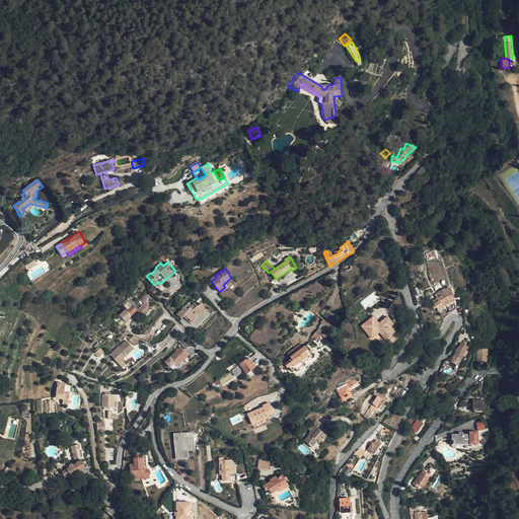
[(443,319),(455,308),(453,299),(449,288),(442,291),(443,295),(437,298),(438,299),(433,302),(443,319)]
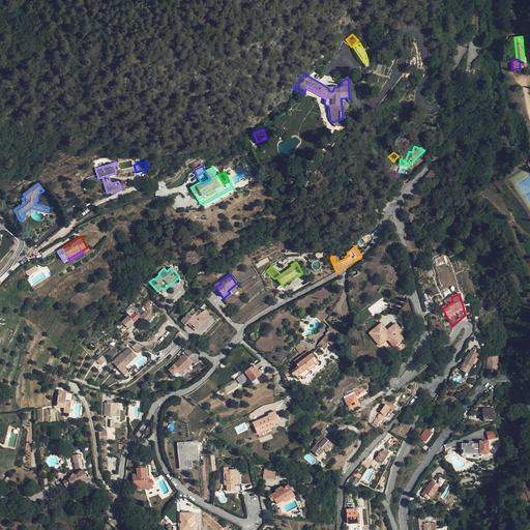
[(186,295),(177,305),(181,308),(189,299),(189,298),(186,295)]
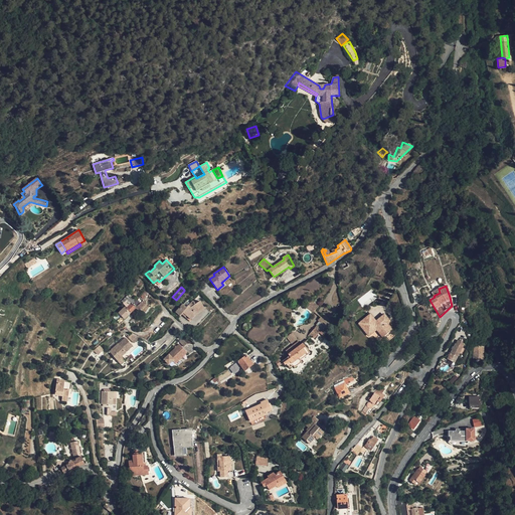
[(319,307),(303,295),(298,302),(314,314),(319,307)]
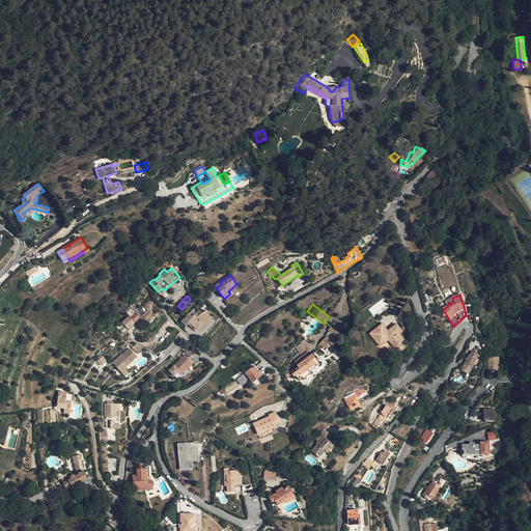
[(148,323),(155,316),(147,309),(141,315),(148,323)]
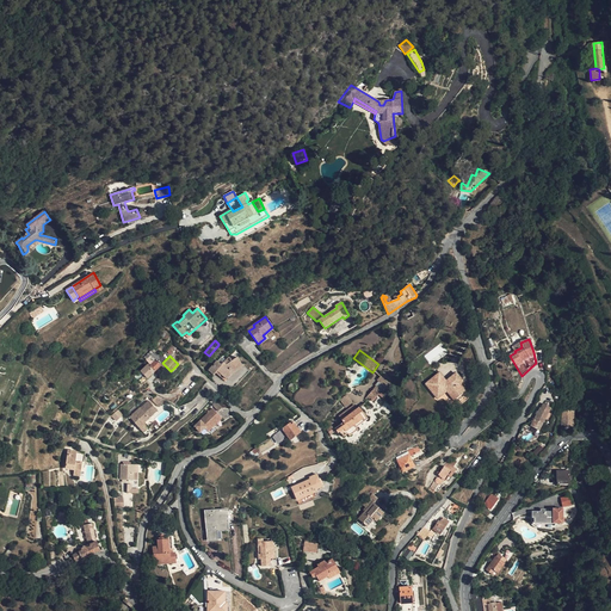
[(214,375),(215,372),(217,371),(221,375),(226,378),(232,372),(230,370),(241,363),(236,357),(233,360),(228,357),(221,364),(217,360),(209,370),(214,375)]
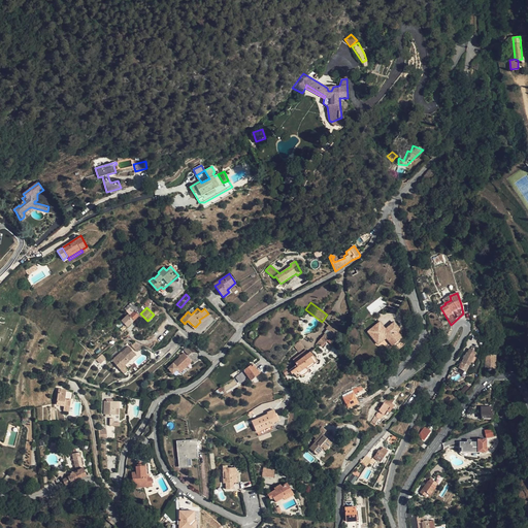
[(128,316),(122,321),(127,327),(133,322),(128,316)]
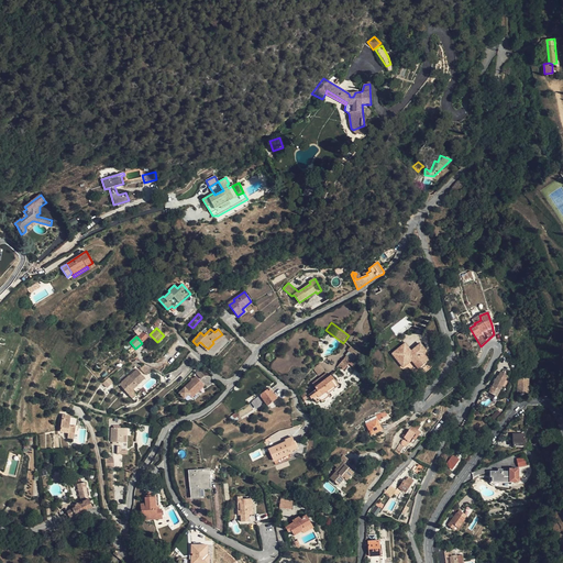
[(419,344),(410,351),(404,343),(392,354),(403,367),(411,360),(418,368),(428,361),(421,354),(424,352),(419,344)]
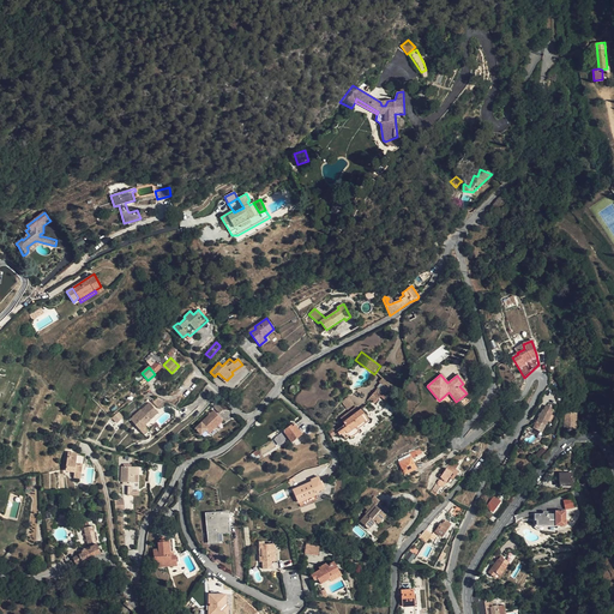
[(380,383),(386,389),(390,391),(396,384),(386,375),(379,383),(380,383)]
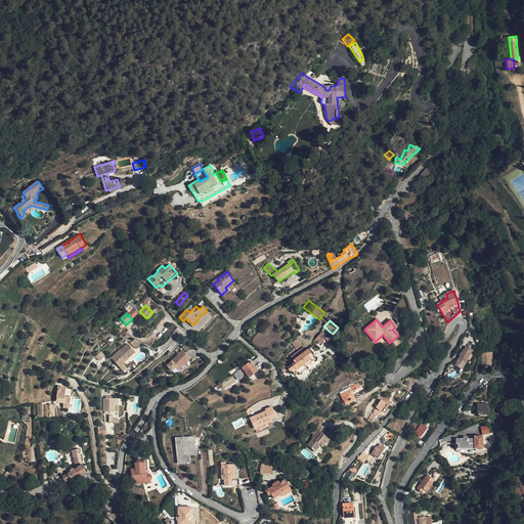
[(322,332),(319,335),(323,338),(326,340),(328,338),(331,341),(332,340),(326,335),(330,332),(324,326),(321,331),(322,332)]
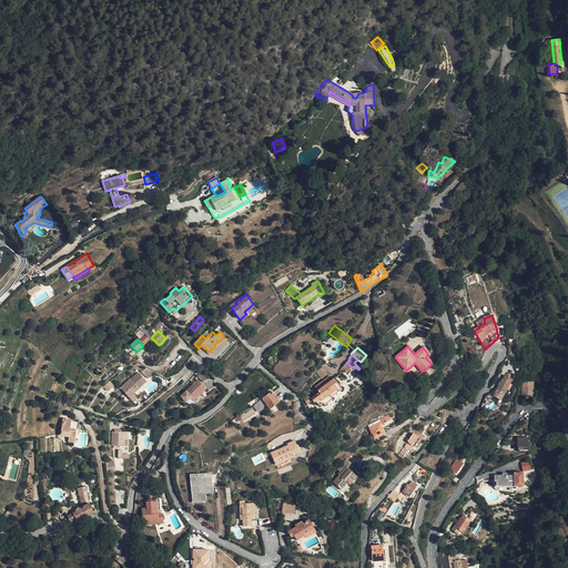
[(351,366),(346,363),(341,369),(345,373),(351,366)]
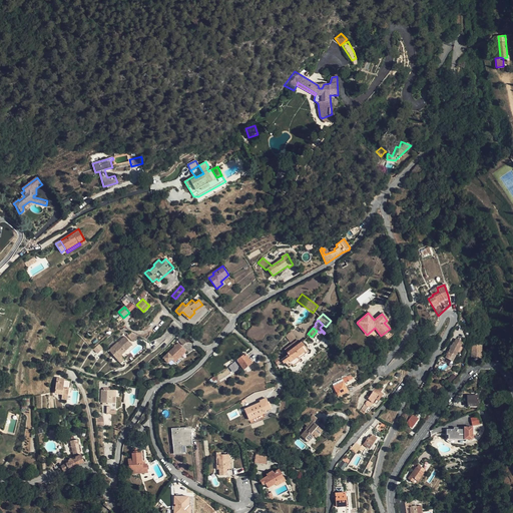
[(286,337),(290,343),(295,339),(291,333),(286,337)]
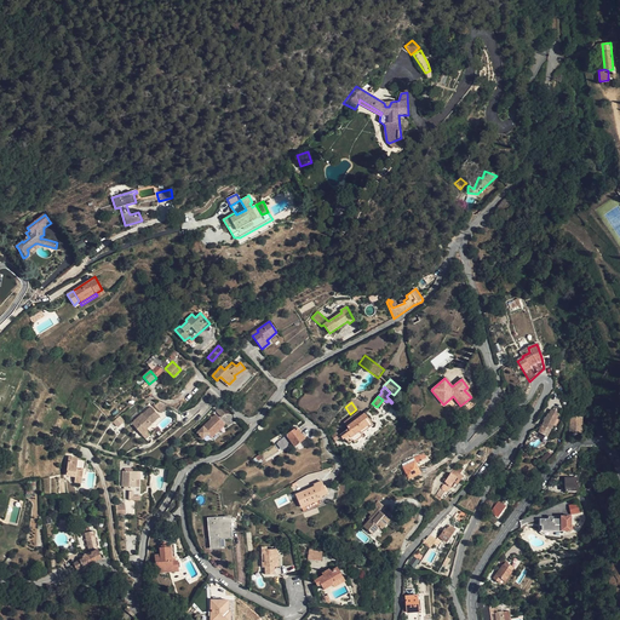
[(132,424),(143,436),(149,430),(148,429),(151,425),(151,424),(160,417),(151,407),(143,415),(143,414),(132,424)]
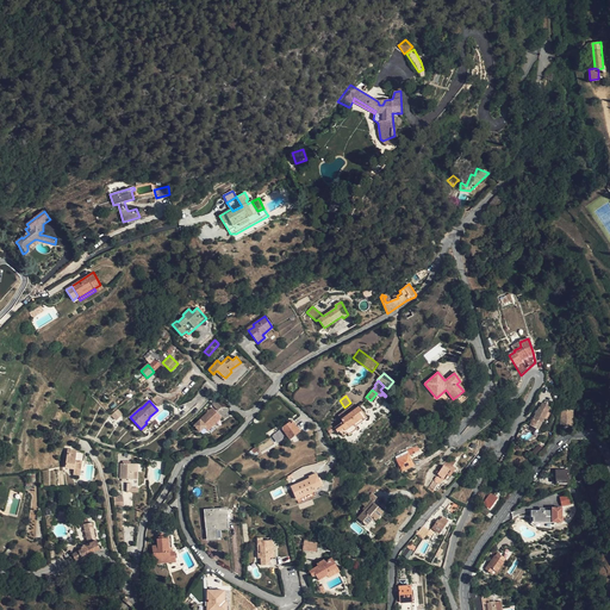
[(359,421),(361,423),(367,418),(359,406),(355,409),(356,410),(354,412),(350,408),(337,417),(342,423),(334,429),(337,433),(338,431),(342,436),(346,434),(348,436),(358,429),(355,427),(354,424),(359,421)]
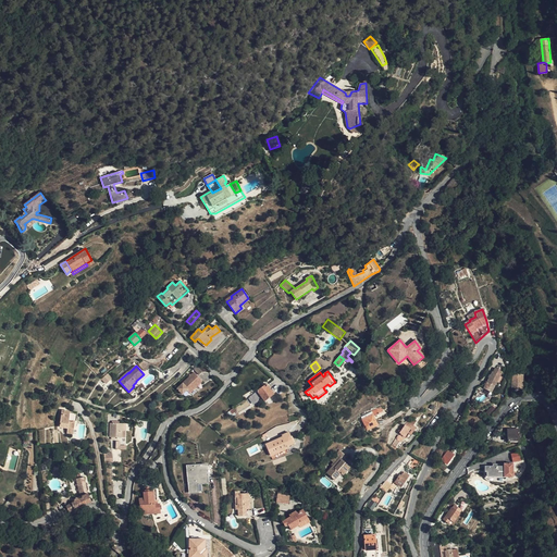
[(499,376),(494,373),(491,372),(482,388),(490,393),(499,376)]
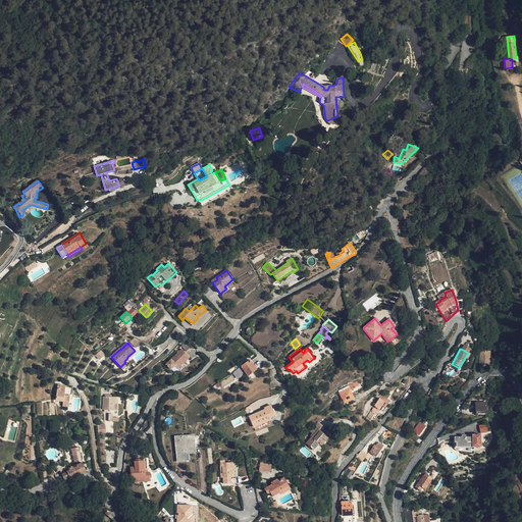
[(101,350),(95,355),(99,359),(105,354),(101,350)]
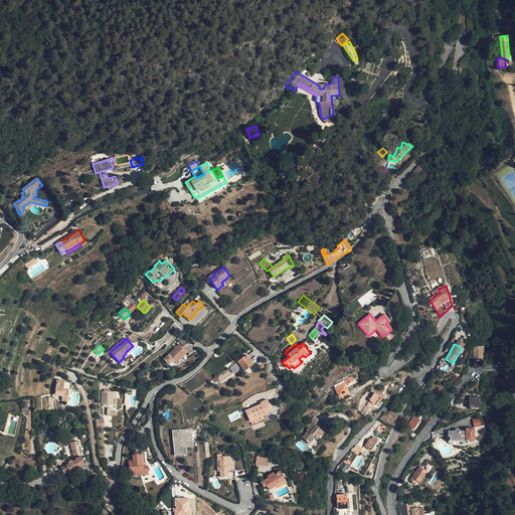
[(182,354),(185,352),(179,345),(169,354),(174,359),(172,361),(175,364),(183,356),(182,354)]
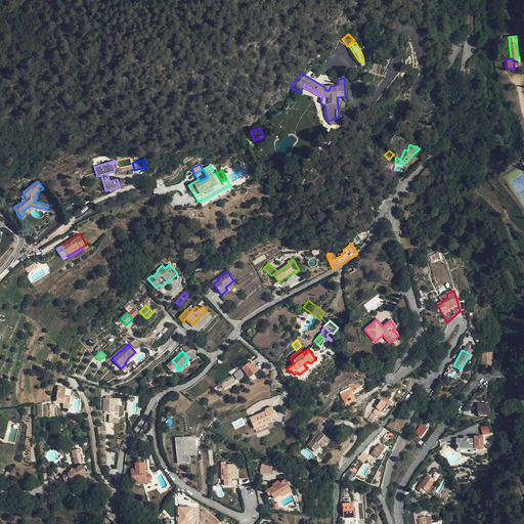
[(492,364),(492,352),(481,353),(481,365),(492,364)]
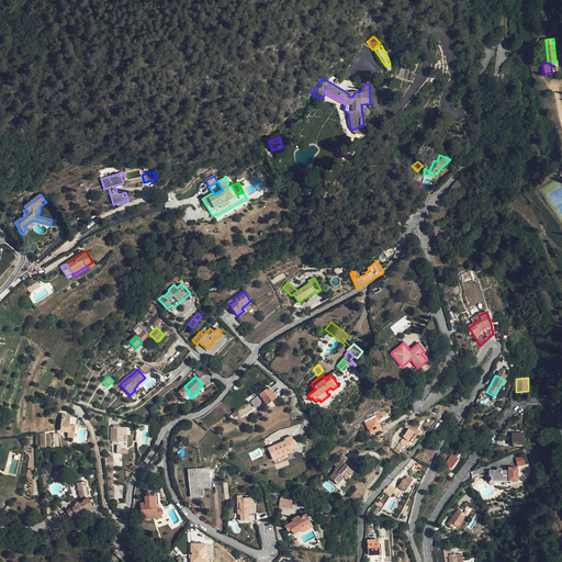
[(267,404),(276,397),(269,388),(259,394),(267,404)]
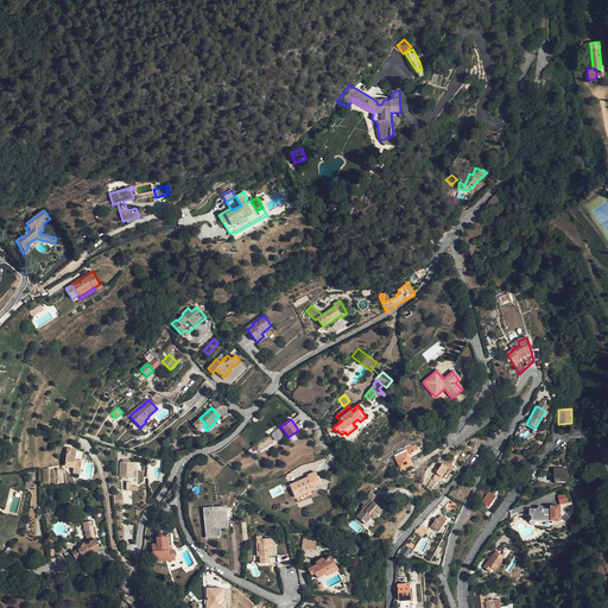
[(279,429),(271,434),(276,442),(284,437),(279,429)]
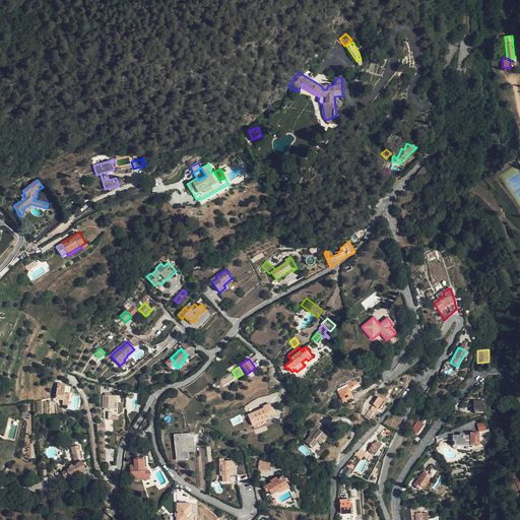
[(341,400),(342,401),(351,396),(350,393),(355,390),(354,389),(353,386),(358,385),(355,380),(337,389),(340,396),(338,397),(340,401),(341,400)]
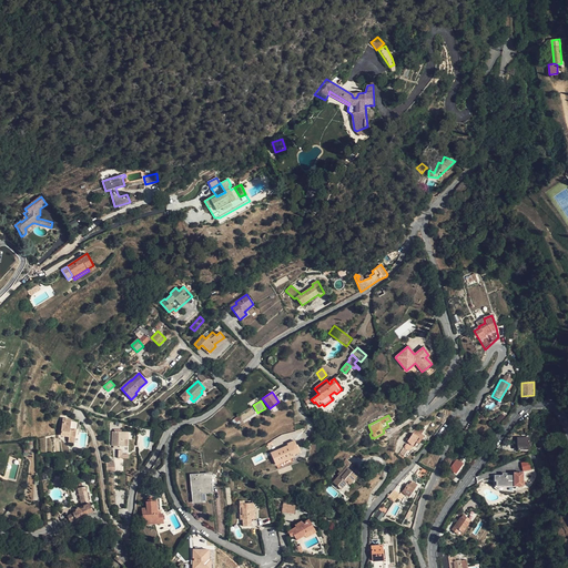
[(71,430),(72,421),(63,419),(62,436),(69,437),(69,443),(75,444),(77,432),(71,430)]
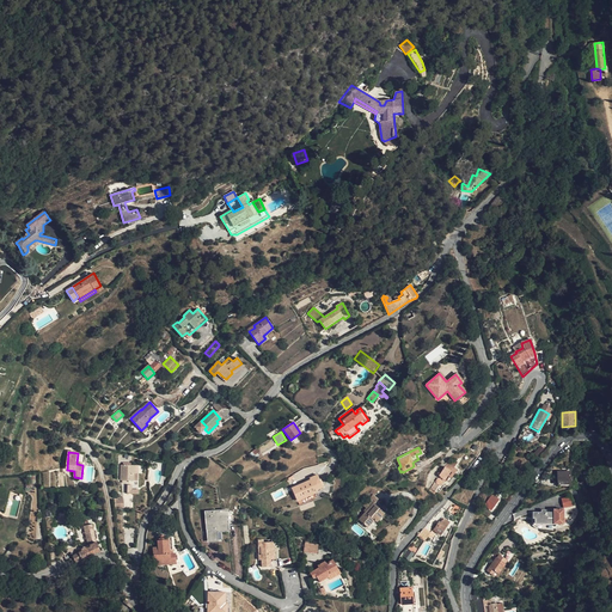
[(447,463),(441,471),(440,472),(439,472),(439,473),(439,475),(440,476),(435,483),(434,482),(429,489),(434,493),(439,487),(453,473),(454,472),(451,471),(453,467),(447,463)]
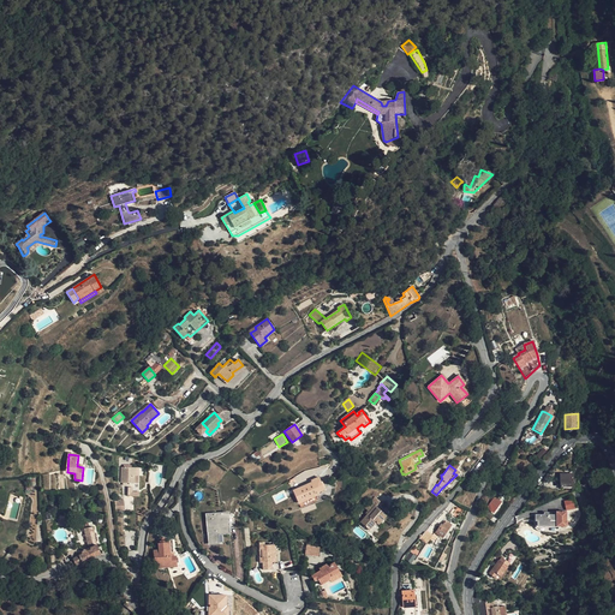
[(123,483),(127,483),(136,484),(136,477),(136,469),(121,469),(121,483),(123,483)]
